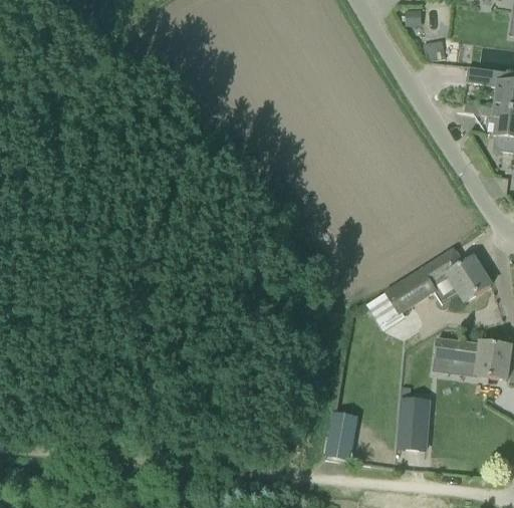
[(407,9),(407,24),(420,24),(419,9),(407,9)]
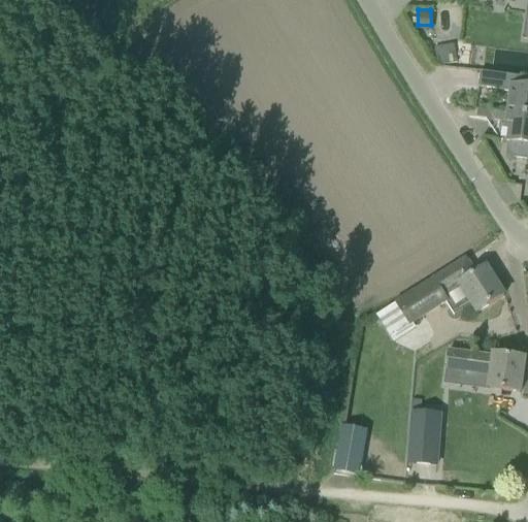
[(457,40),(437,42),(438,58),(459,56),(457,40)]
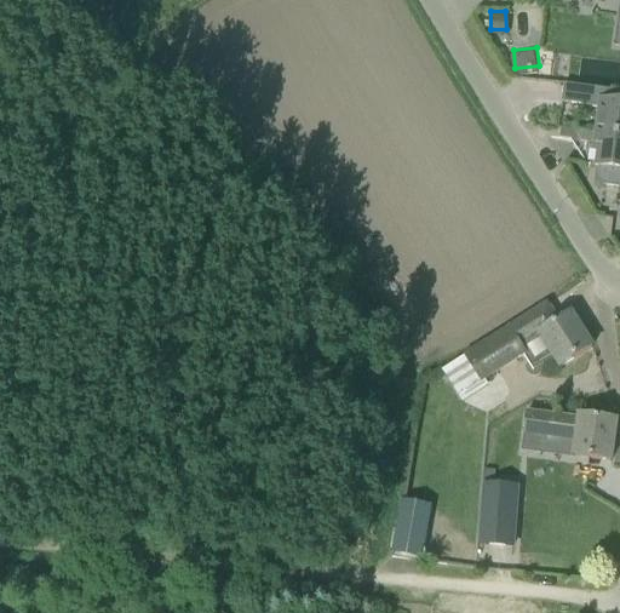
[(598,102),(595,129),(619,131),(619,97),(612,96),(613,86),(564,79),(562,98),(598,102)]
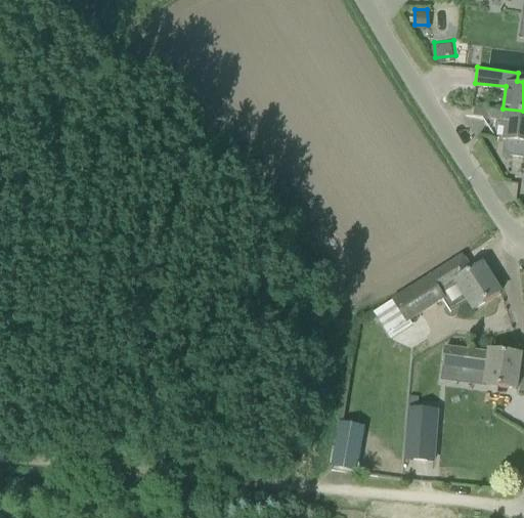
[(523,111),(503,109),(484,105),(491,116),(501,117),(500,124),(507,125),(505,137),(508,137),(507,147),(510,152),(523,154),(523,111)]
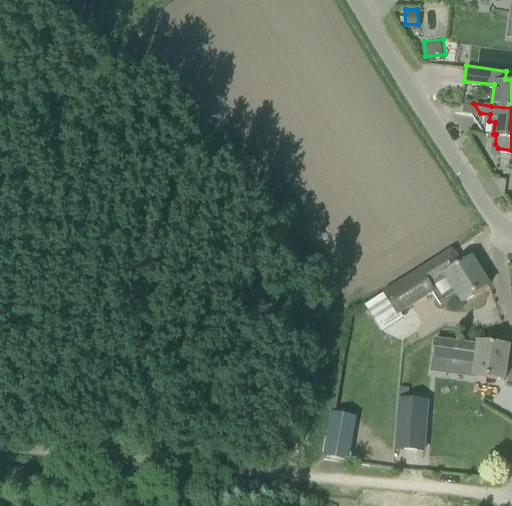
[(461,262),(452,247),(436,256),(437,257),(384,291),(397,313),(436,289),(431,281),(446,272),(463,299),(489,283),(472,255),(461,262)]
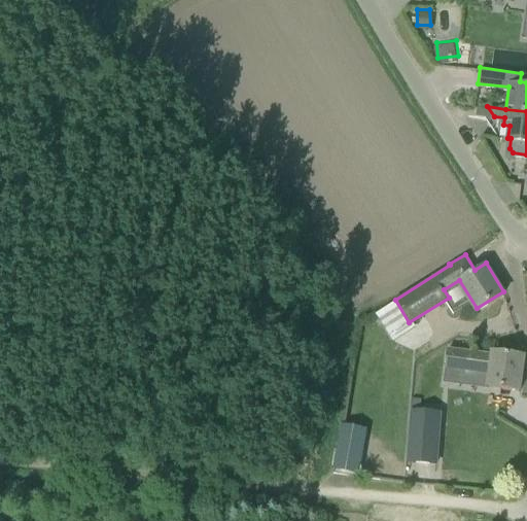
[(489,384),(520,388),(524,353),(493,350),(493,352),(448,346),(446,366),(490,372),(489,384)]
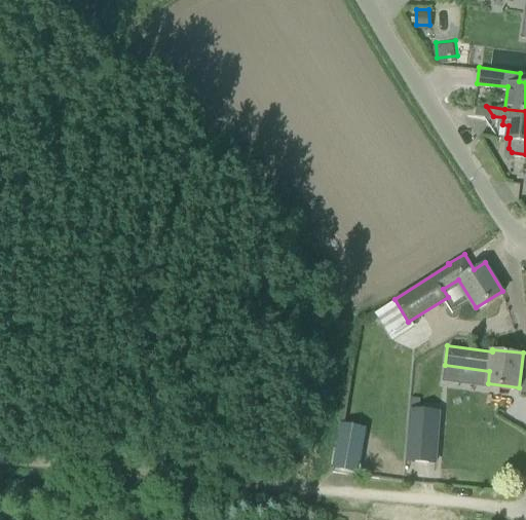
[(440,410),(413,408),(409,457),(436,459),(440,410)]
